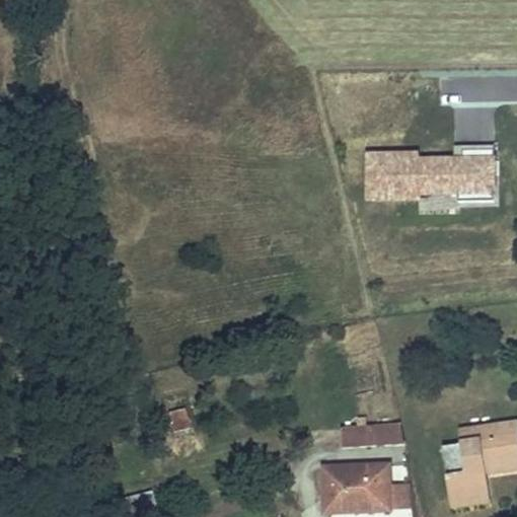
[(418,150),(364,150),(364,197),(418,197),(418,194),(455,194),(455,201),(492,201),(493,144),(451,144),(451,155),(418,155),(418,150)]
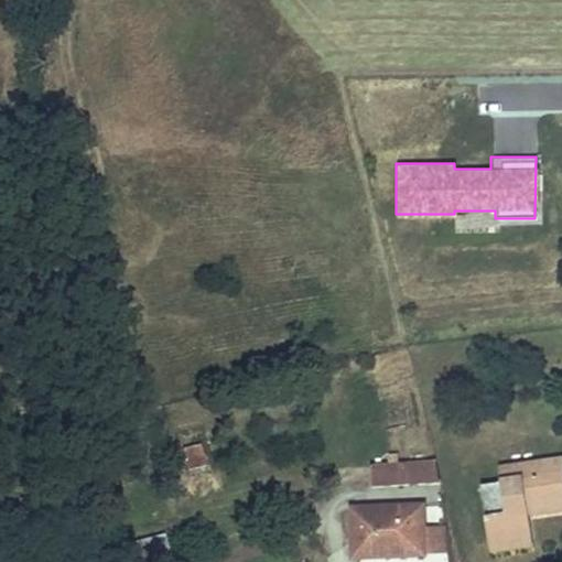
[(198,443),(181,446),(187,468),(204,465),(198,443)]
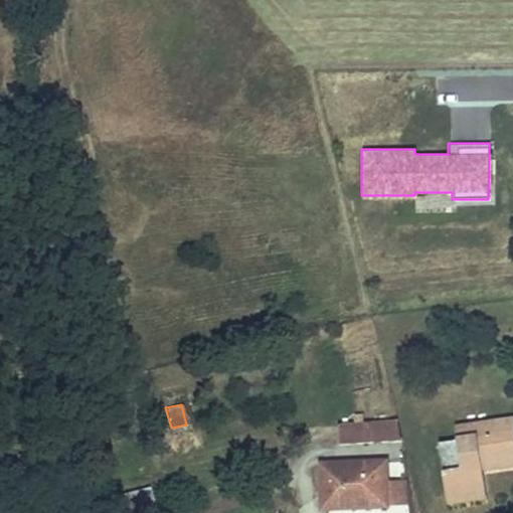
[(396,417),(336,422),(338,443),(399,439),(396,417)]
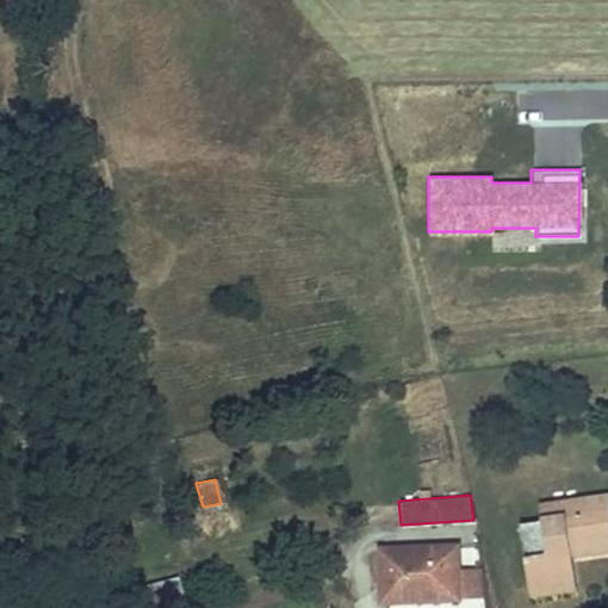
[(538,520),(517,522),(526,584),(574,577),(570,554),(569,545),(607,539),(607,496),(571,501),(574,515),(538,520)]
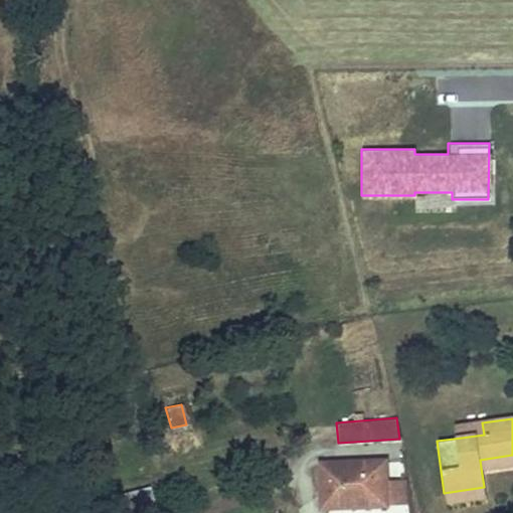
[(482,422),(452,426),(454,439),(484,435),(482,422)]
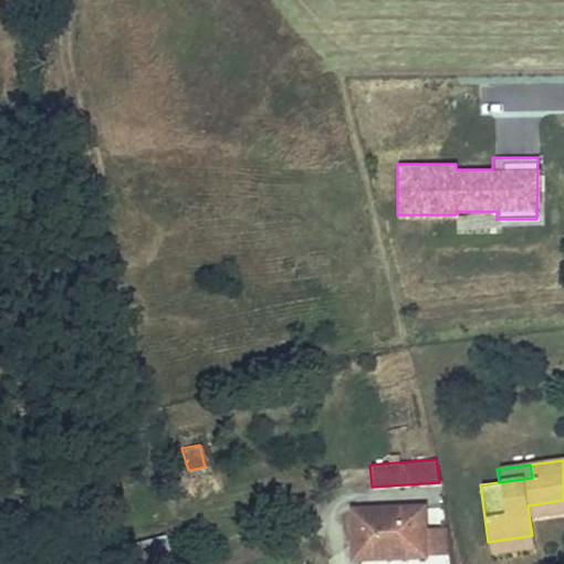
[(563,500),(528,505),(529,514),(563,509),(563,500)]
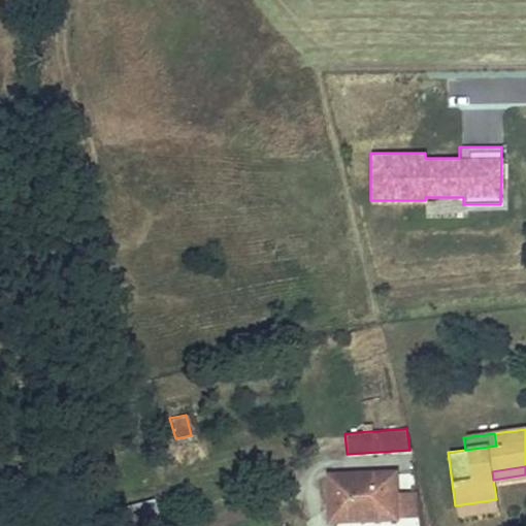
[(393,472),(328,475),(330,521),(395,518),(394,494),(393,472)]
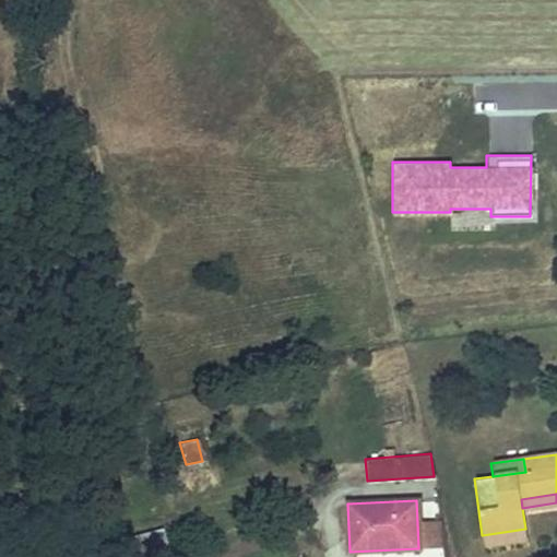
[(439,522),(417,523),(418,548),(441,547),(439,522)]
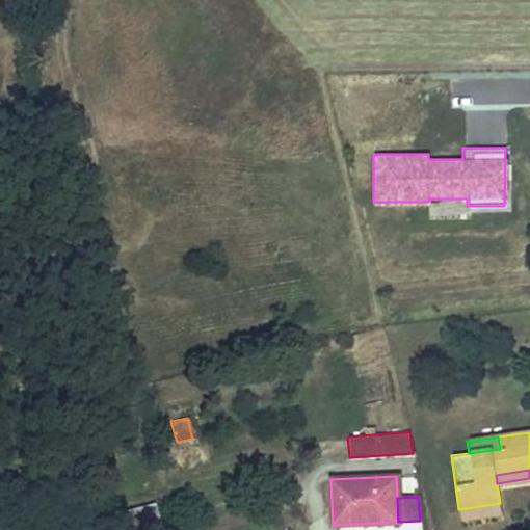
[(151,503),(111,513),(115,529),(155,519),(151,503)]
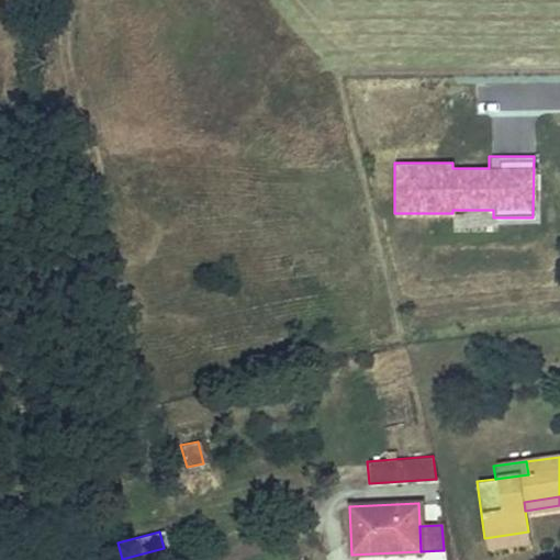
[(528,532),(484,538),(486,547),(529,541),(528,532)]
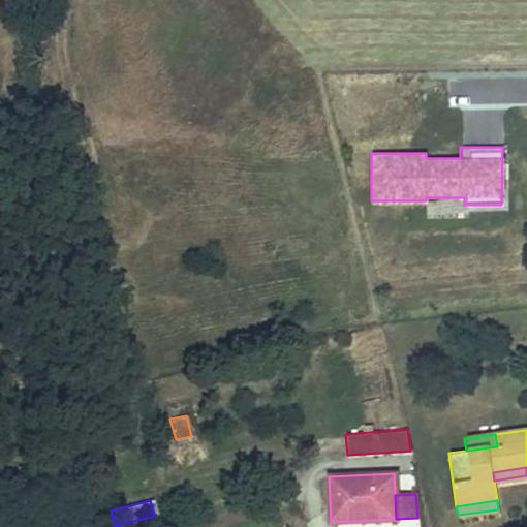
[(157,526),(154,516),(115,526),(157,526)]
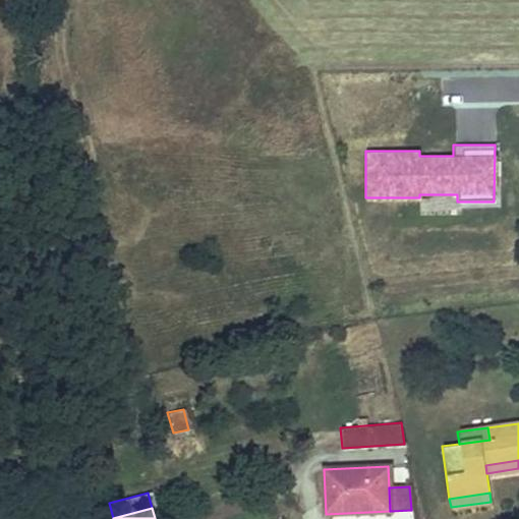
All buildings are outlined.
